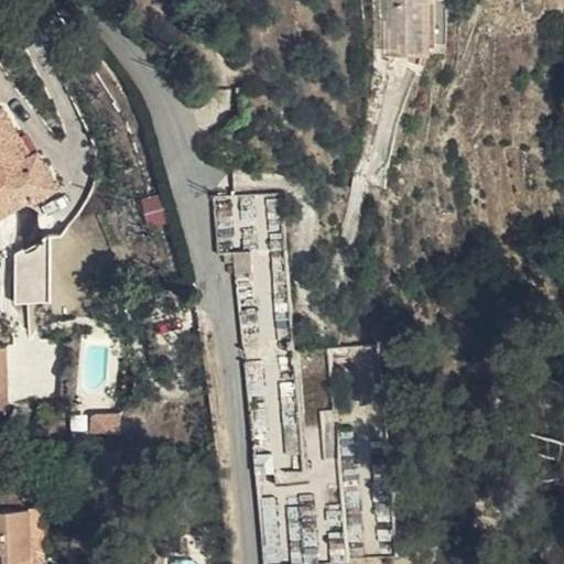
[(388,0),(388,49),(422,49),(423,1),(435,1),(443,1),(442,0),(388,0)]
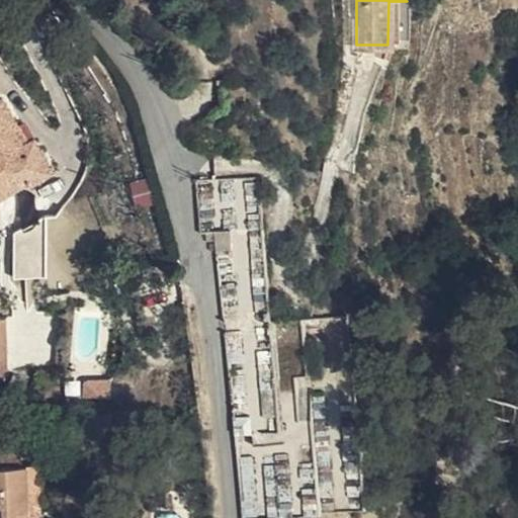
[(398,51),(400,1),(389,1),(387,45),(356,45),(356,51),(398,51)]
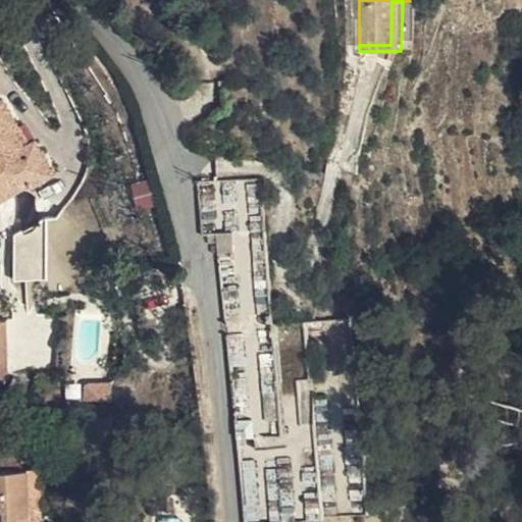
[(0,216),(1,210),(0,205),(0,199),(30,184),(32,186),(53,173),(36,141),(29,146),(23,148),(14,132),(18,128),(3,100),(0,102),(0,216)]
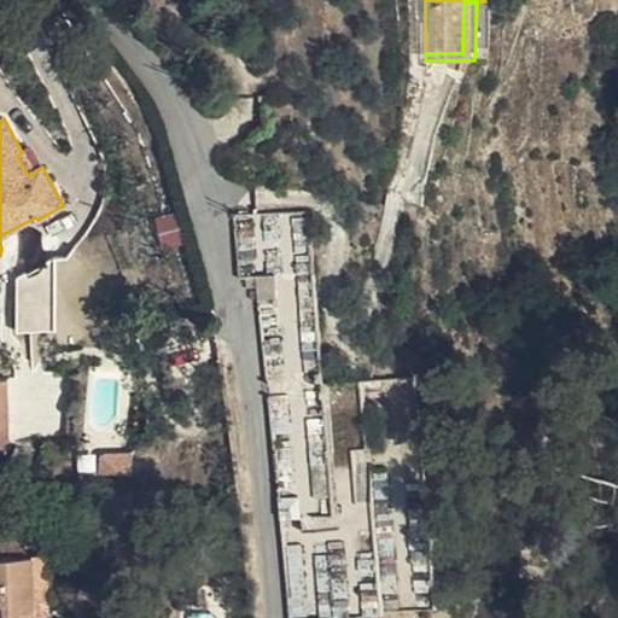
[(34,173),(22,152),(17,156),(28,175),(34,173)]
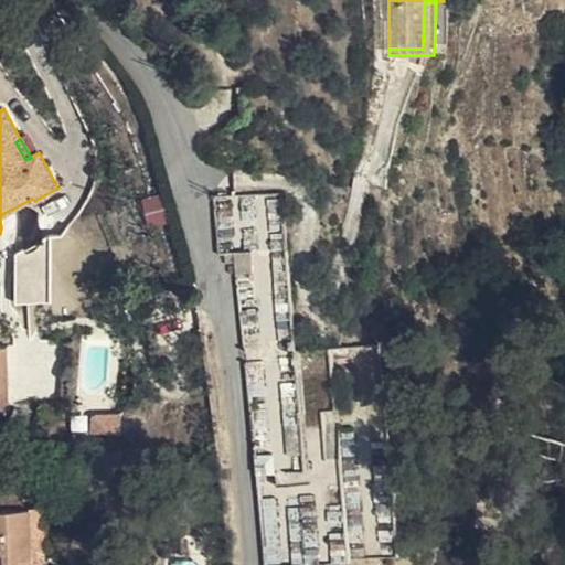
[(234,253),(235,275),(253,274),(252,253),(234,253)]
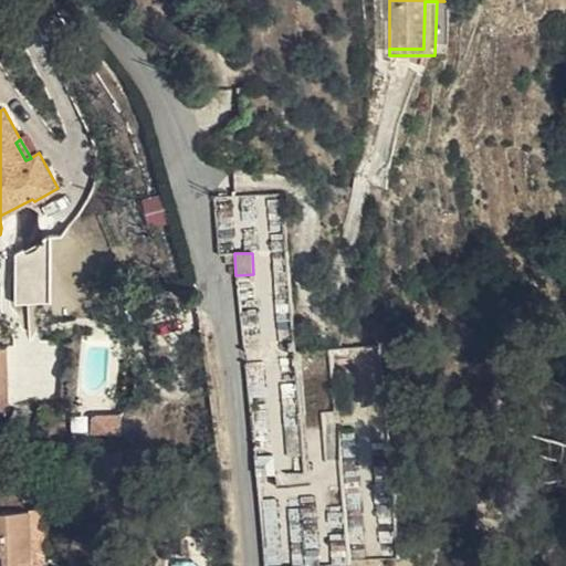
[(165,285),(150,287),(154,303),(168,300),(165,285)]
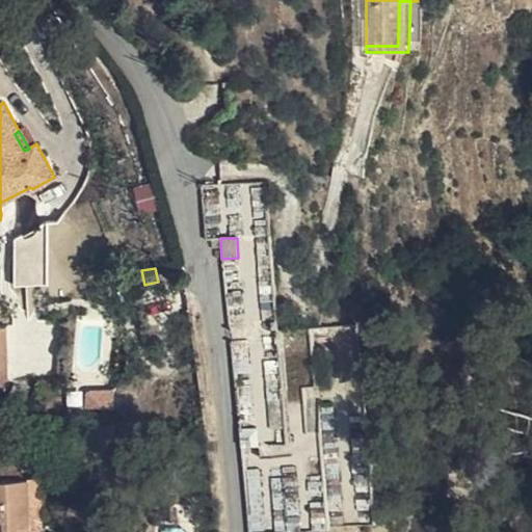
[(0,382),(7,382),(10,382),(8,324),(0,323),(0,382)]
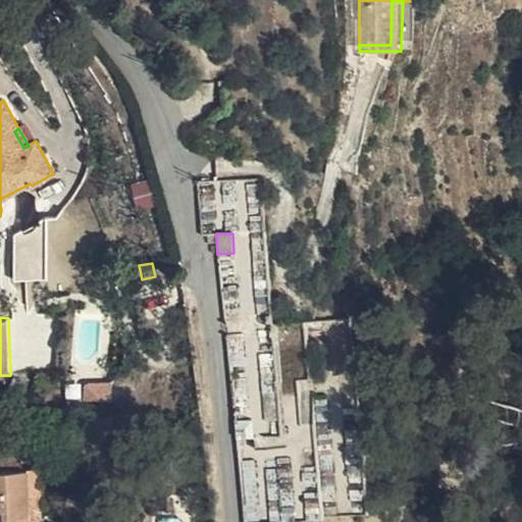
[(330,320),(302,325),(313,384),(342,378),(330,320)]
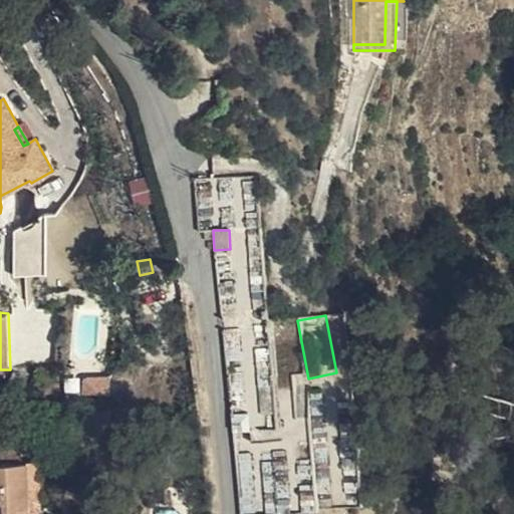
[(108,395),(108,376),(80,376),(80,394),(108,395)]
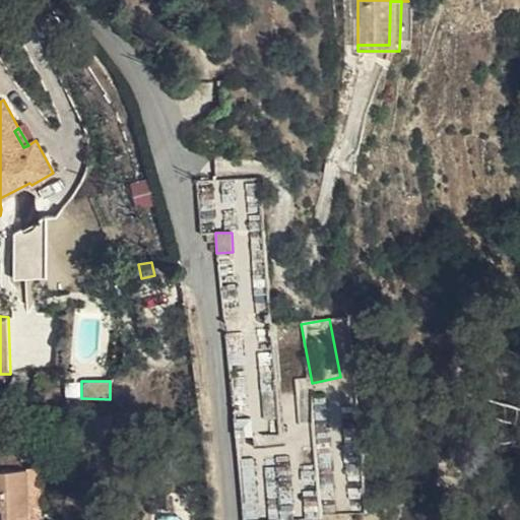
[(234,420),(236,439),(253,438),(251,418),(234,420)]
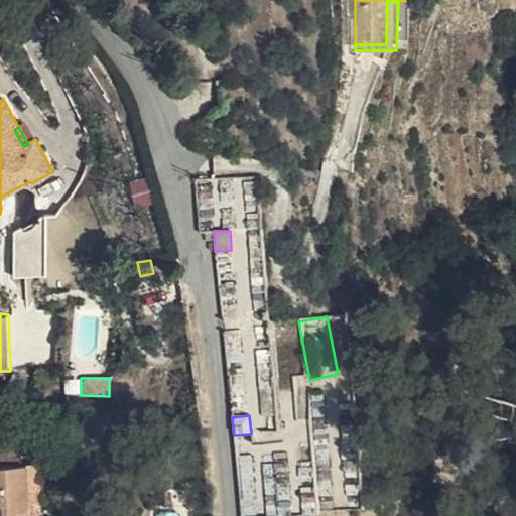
[(40,464),(0,465),(0,515),(31,515),(31,513),(41,513),(40,464)]
